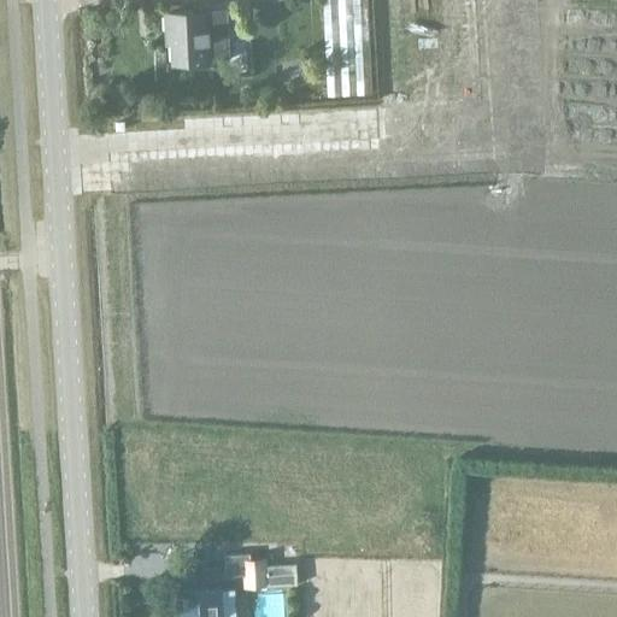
[(322,0),(327,95),(372,93),(368,0),(322,0)]
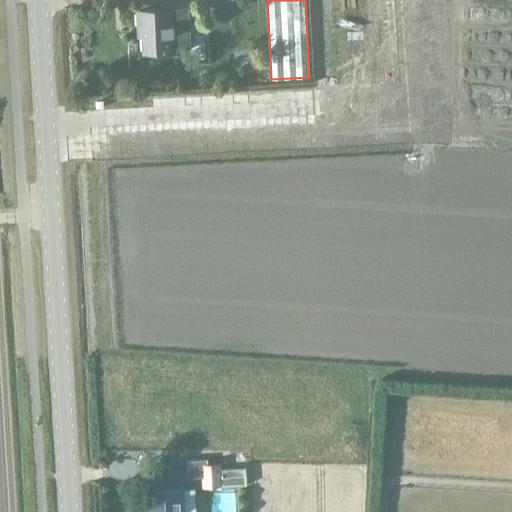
[(188,8),(138,11),(139,28),(143,28),(144,52),(190,49),(188,8)]
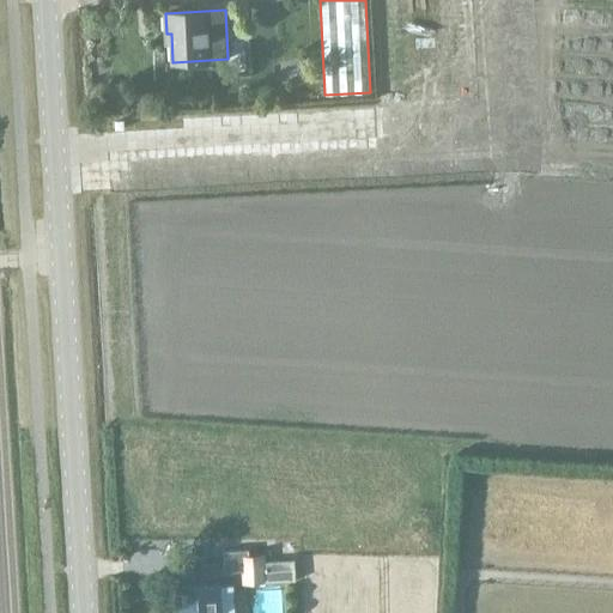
[(248,550),(224,551),(225,572),(242,571),(243,584),(266,583),(295,581),(296,581),(293,559),(265,562),(265,554),(249,554),(248,550)]
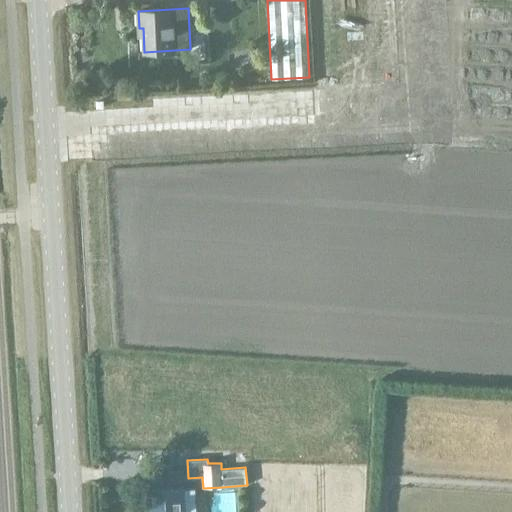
[(214,511),(236,511),(234,488),(212,490),(214,511)]
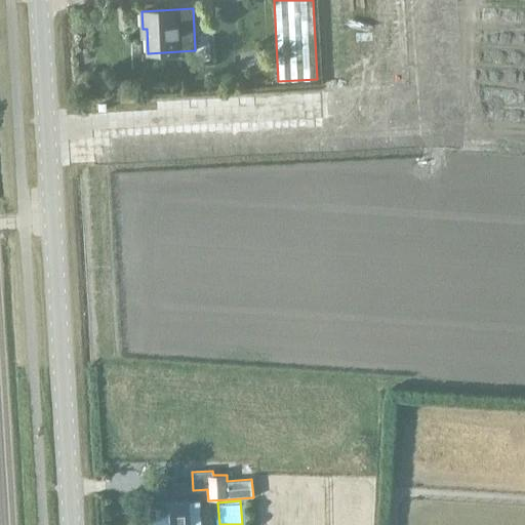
[(157,503),(157,524),(189,524),(188,501),(157,503)]
